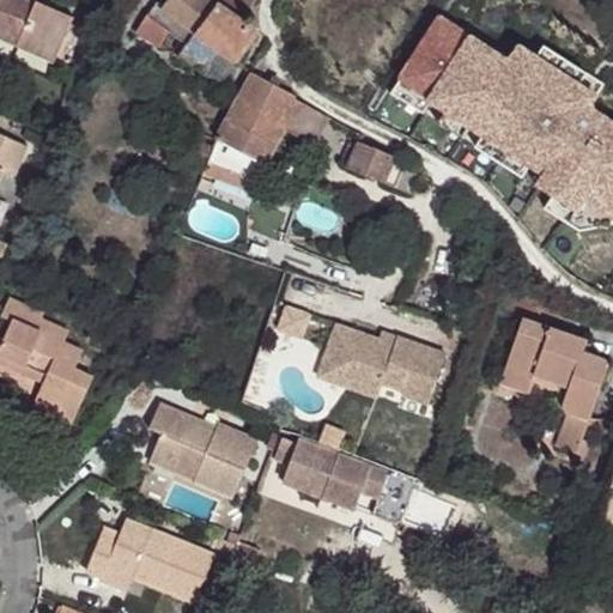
[(0,0),(0,38),(54,62),(73,18),(31,0),(0,0)]
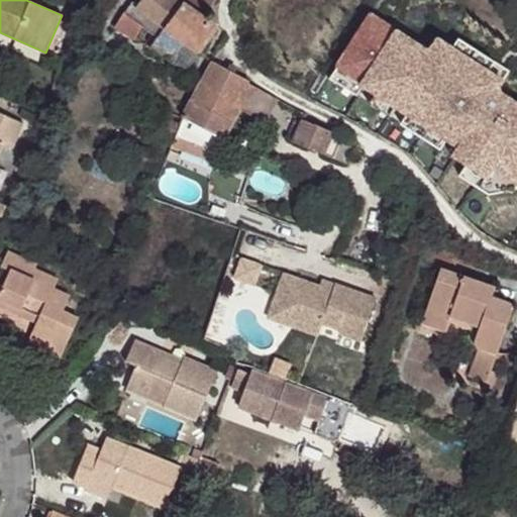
[(204,18),(216,0),(141,0),(137,6),(132,2),(115,27),(135,40),(143,29),(158,38),(151,46),(170,59),(183,39),(199,52),(216,27),(204,18)]
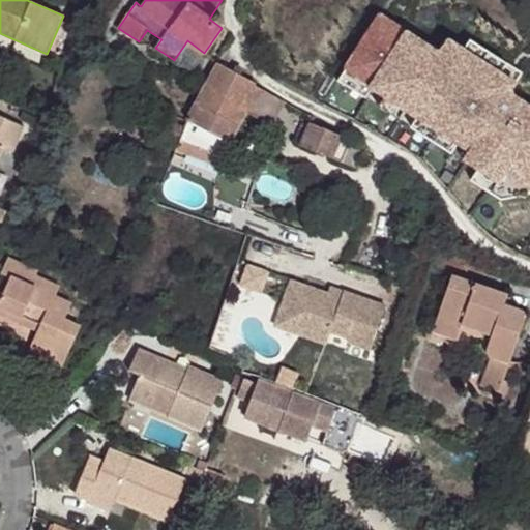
[(440,0),(434,10),(417,0),(355,0),(340,24),(367,42),(366,45),(378,52),(399,65),(412,74),(451,99),(465,108),(459,118),(472,127),(492,140),(499,128),(526,146),(529,139),(529,66),(502,50),(516,29),(500,20),(494,30),(458,6),(447,0),(440,0)]
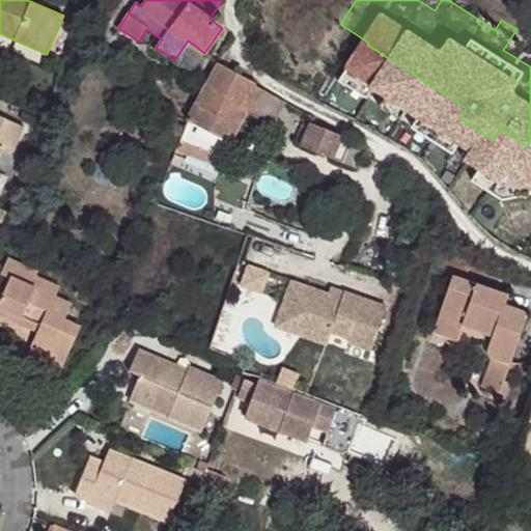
[(367,45),(368,43),(340,24),(332,37),(360,55),(367,45)]
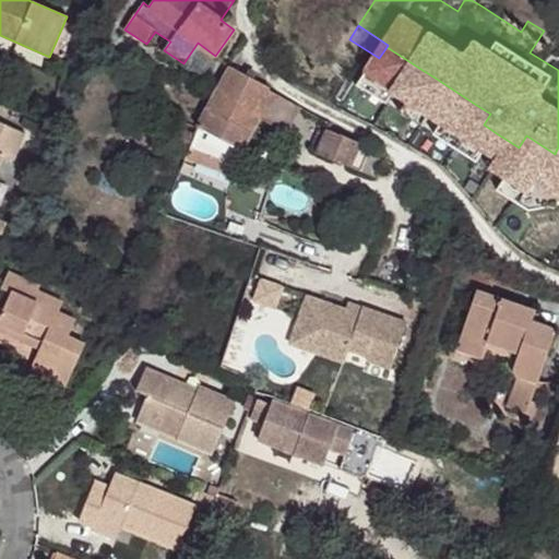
[(198,43),(183,63),(201,76),(215,56),(198,43)]
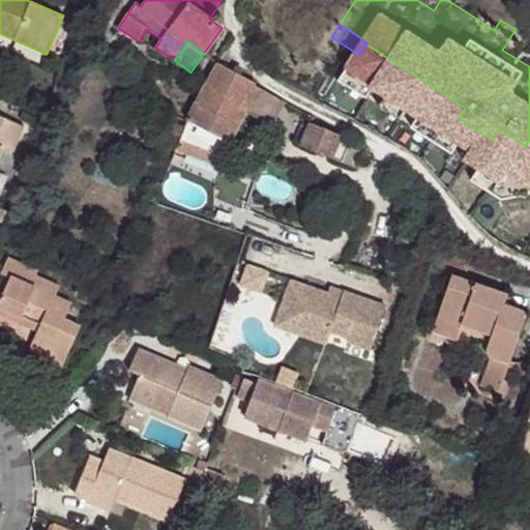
[(399,65),(378,52),(372,62),(392,76),(399,65)]
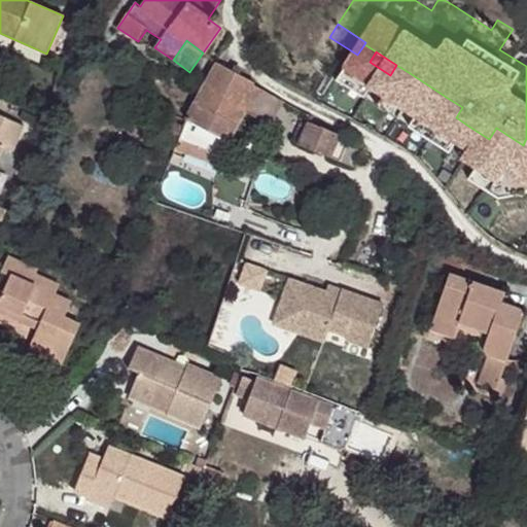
[(253,82),(217,63),(186,120),(177,142),(220,156),(216,165),(234,171),(243,151),(229,143),(245,112),(270,125),(282,102),(253,85),(253,82)]
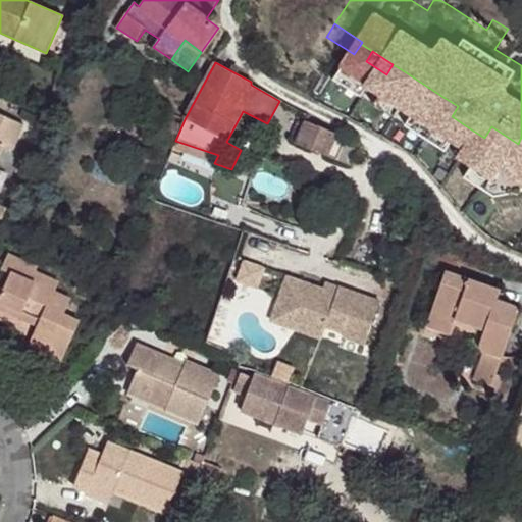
[(445,98),(406,72),(399,83),(438,108),(445,98)]
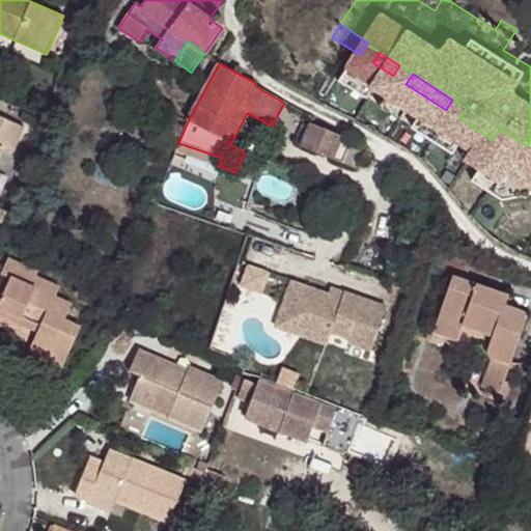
[(0,155),(3,148),(12,152),(24,127),(0,116),(0,155)]
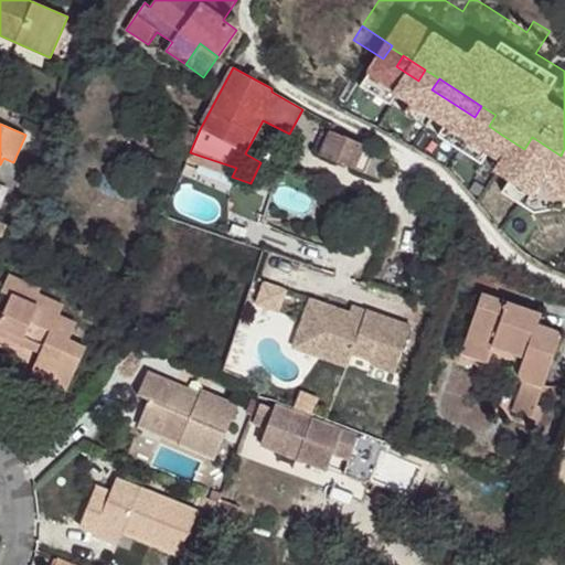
[(313,148),(320,151),(328,134),(321,130),(313,148)]
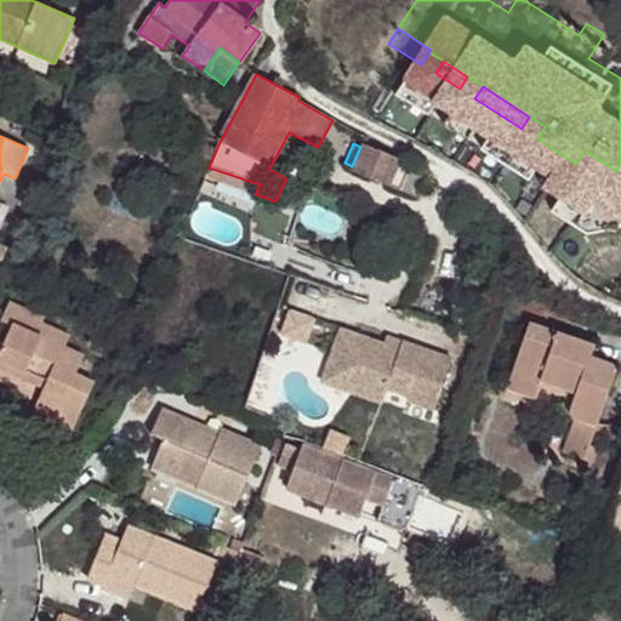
[(400,161),(362,144),(360,147),(352,166),(351,169),(389,187),(400,161)]
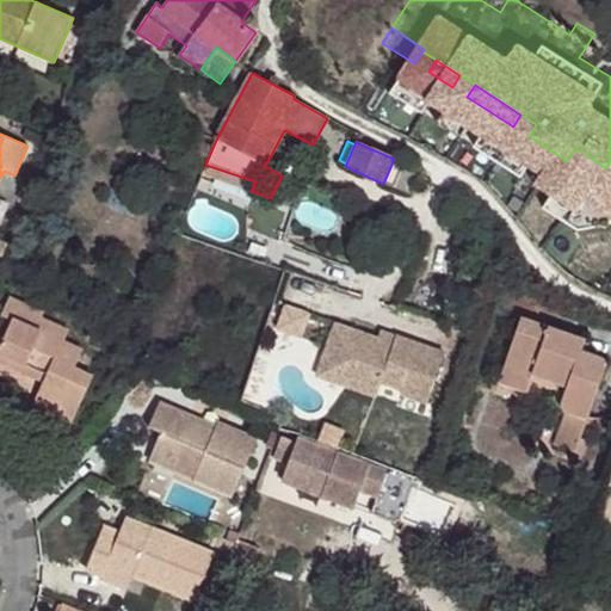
[(606,168),(575,148),(567,161),(544,147),(536,158),(571,180),(602,176),(606,168)]
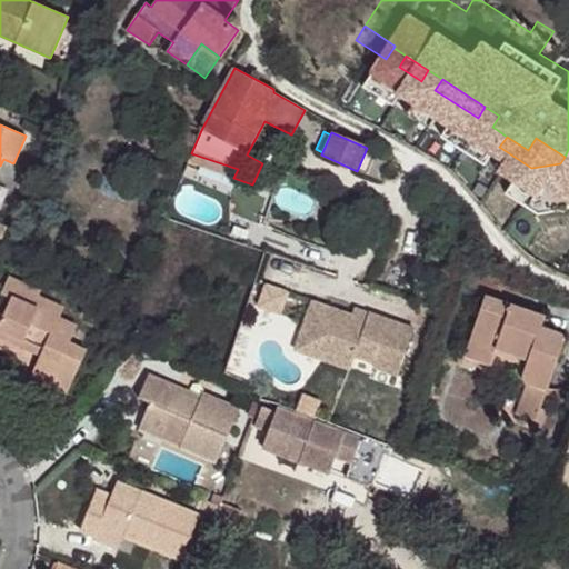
[(367,148),(357,171),(381,181),(390,158),(367,148)]
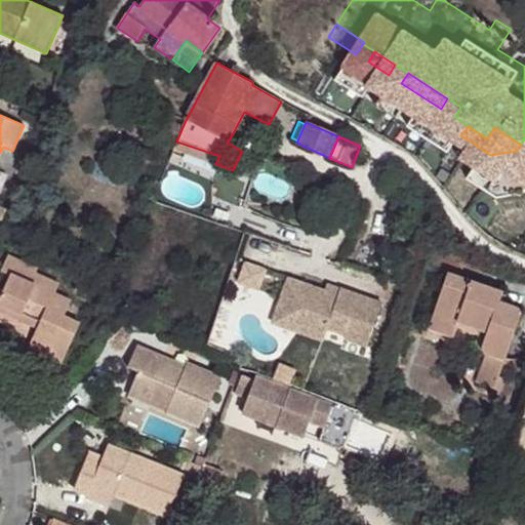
[(219,156),(176,142),(174,149),(215,164),(219,156)]
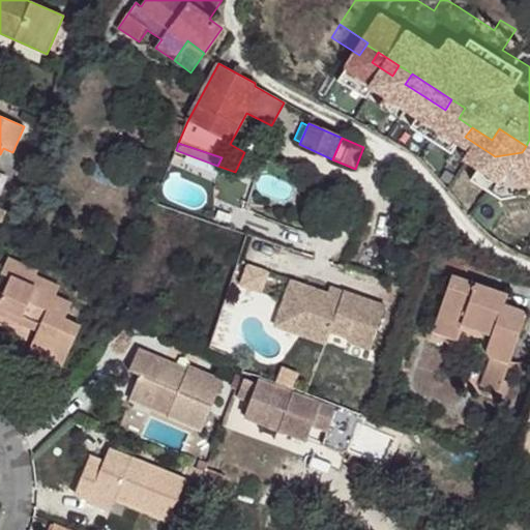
[(293,194),(301,196),(303,186),(291,184),(293,194)]
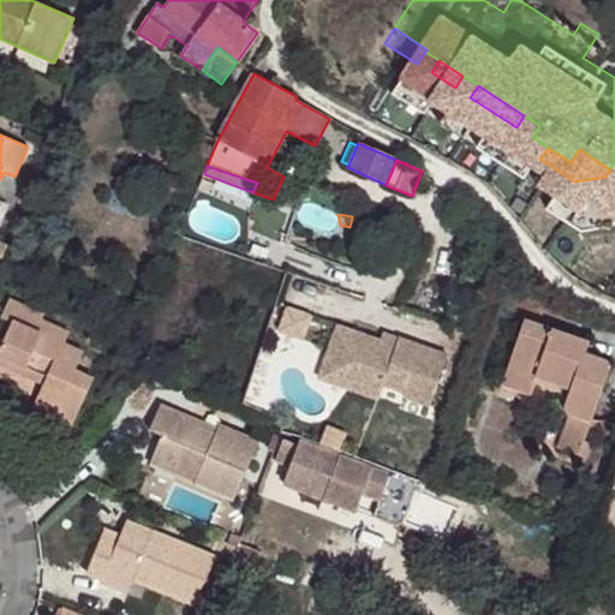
[(34,404),(73,423),(94,380),(75,371),(83,353),(65,345),(70,334),(42,322),(45,316),(10,300),(1,318),(13,323),(5,341),(0,351),(0,356),(46,377),(42,386),(34,404)]
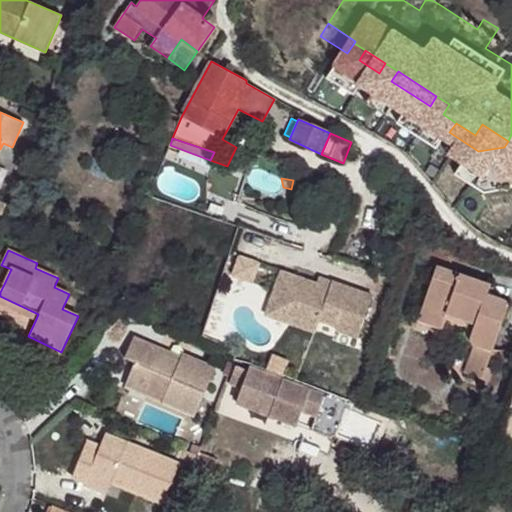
[(259,263),(239,257),(233,276),(252,283),(259,263)]
